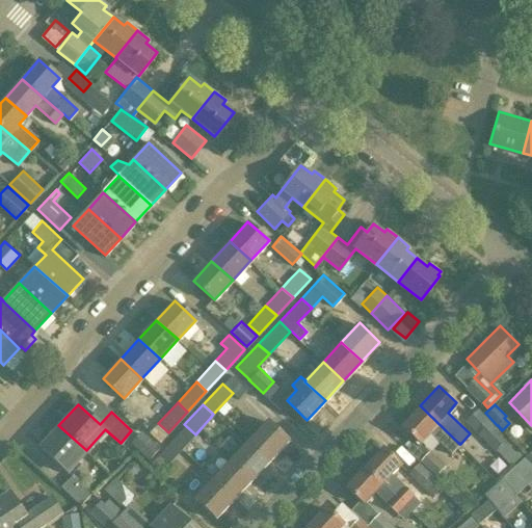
[(459,444),(420,405),(402,425),(420,442),(429,432),(451,452),(459,444)]
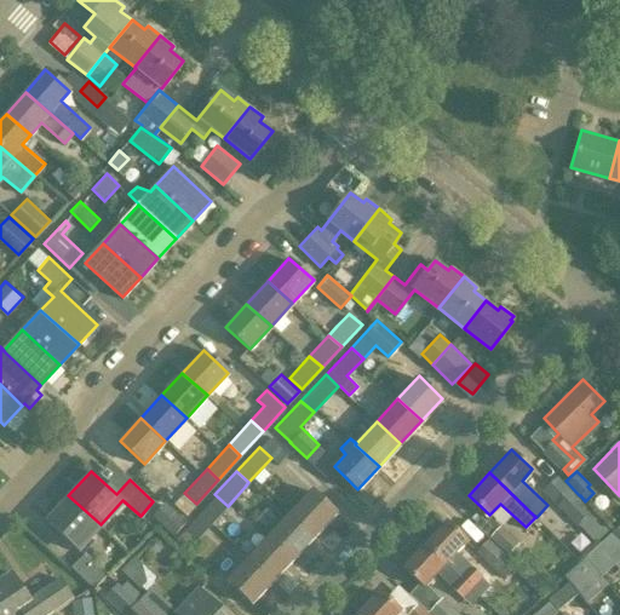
[(608,529),(600,519),(557,475),(543,488),(577,526),(578,523),(596,541),(608,529)]
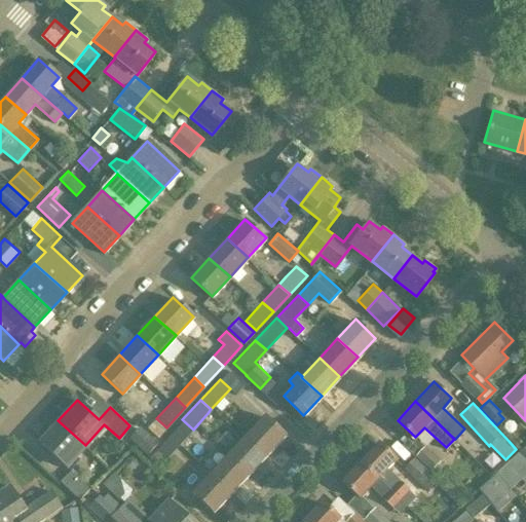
[(264,416),(247,435),(266,454),(285,435),(264,416)]
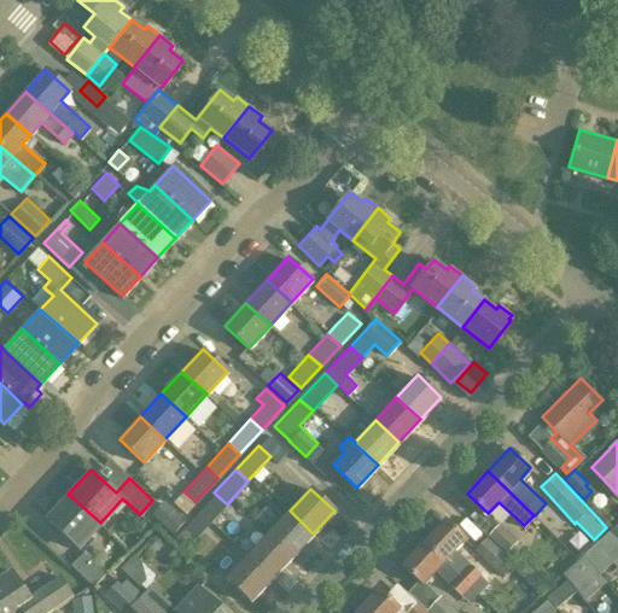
[(214,492),(193,515),(205,527),(227,505),(214,492)]
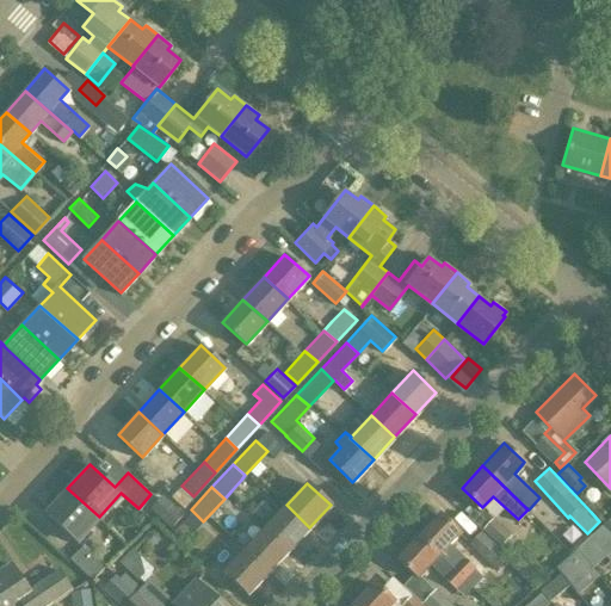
[(99,517),(67,488),(44,512),(76,542),(99,517)]
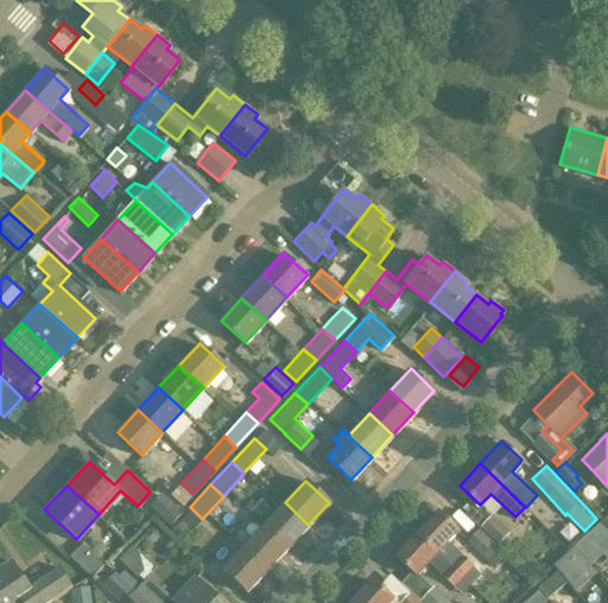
[(162,493),(151,505),(170,522),(182,511),(162,493)]
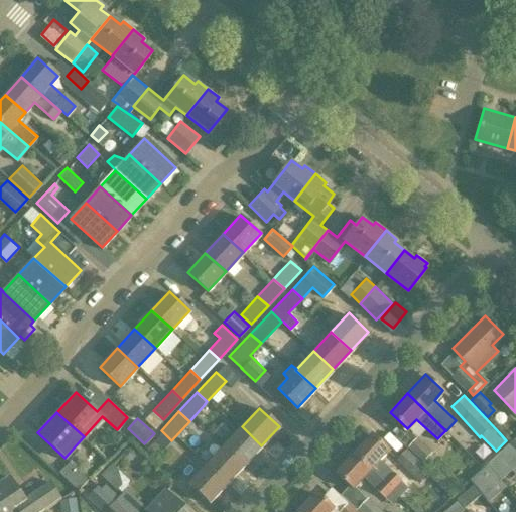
[(261,445),(242,426),(224,445),(244,464),(261,445)]
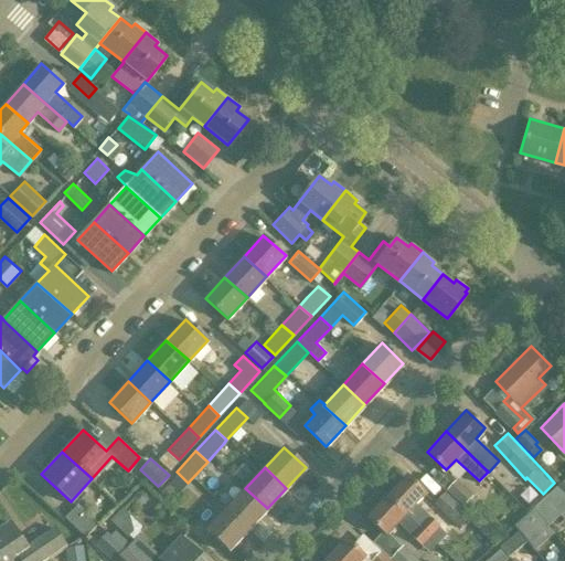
[(188,483),(177,472),(156,494),(173,509),(181,500),(176,496),(188,483)]
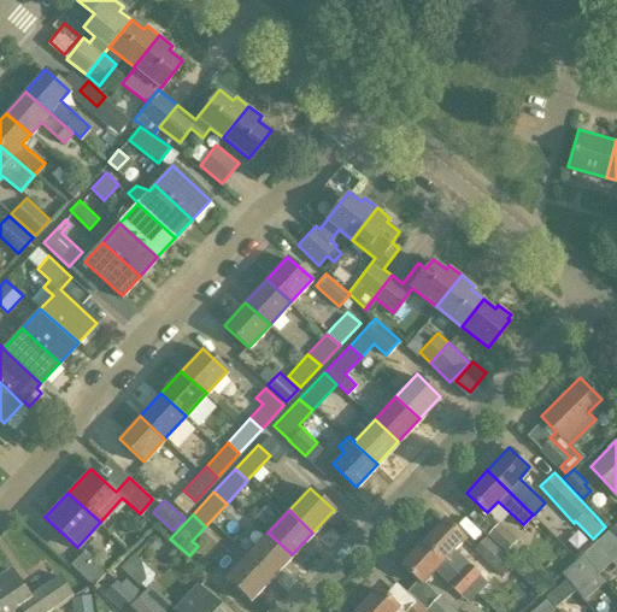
[(480,574),(453,548),(464,537),(444,517),(422,540),(469,584),(480,574)]
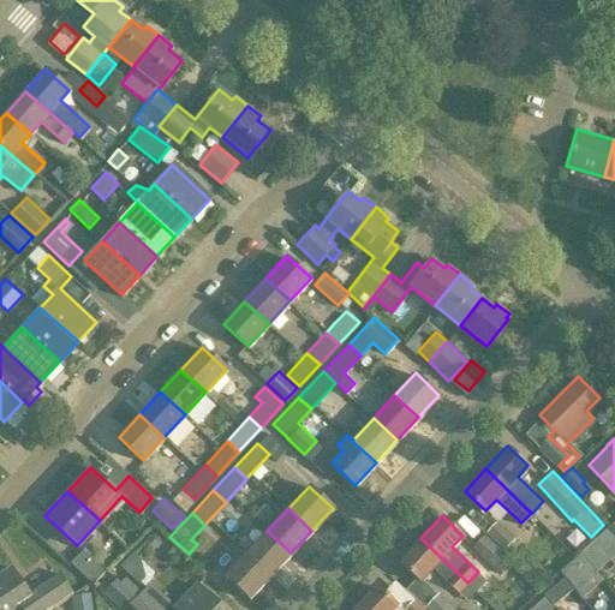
[(521,545),(495,521),(485,532),(503,549),(512,556),(521,545)]
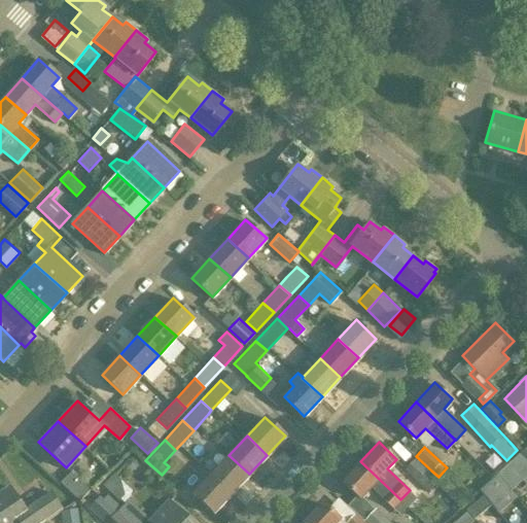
[(497,475),(513,493),(515,492),(511,488),(522,479),(526,484),(526,459),(519,452),(497,473),(498,474),(497,475)]
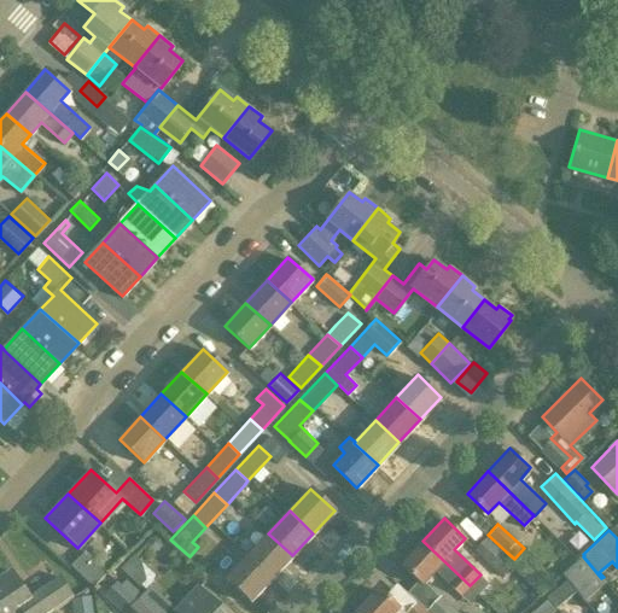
[(268,533),(248,555),(272,578),(292,555),(268,533)]
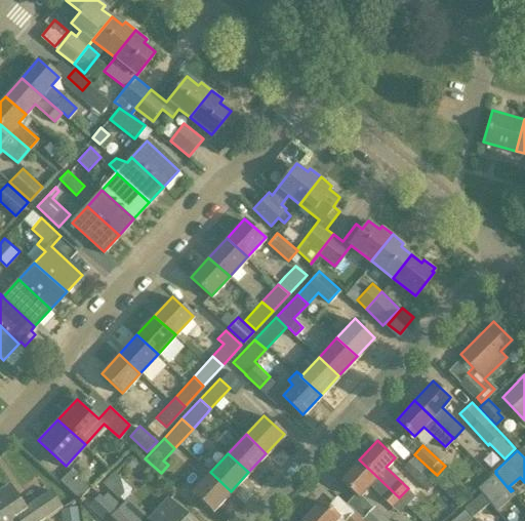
[(413,455),(402,466),(426,489),(437,478),(413,455)]
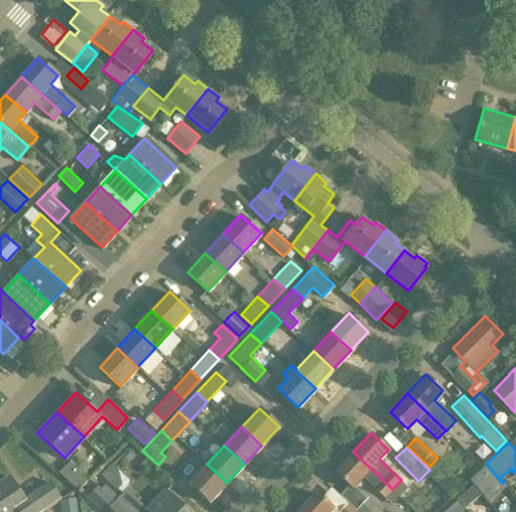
[(392,489),(353,452),(335,471),(353,487),(370,469),(382,480),(375,488),(385,497),(392,489)]
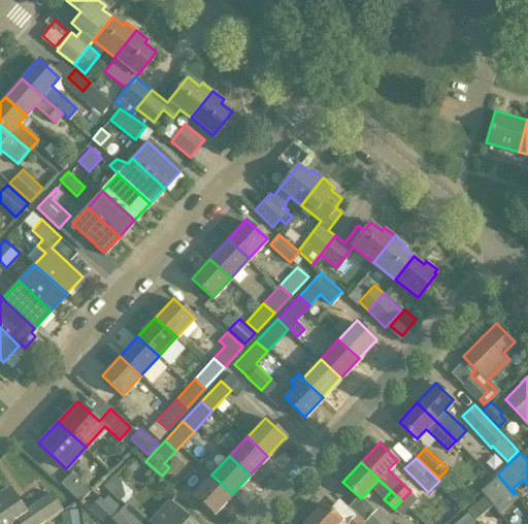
[(92,487),(72,469),(60,482),(79,500),(92,487)]
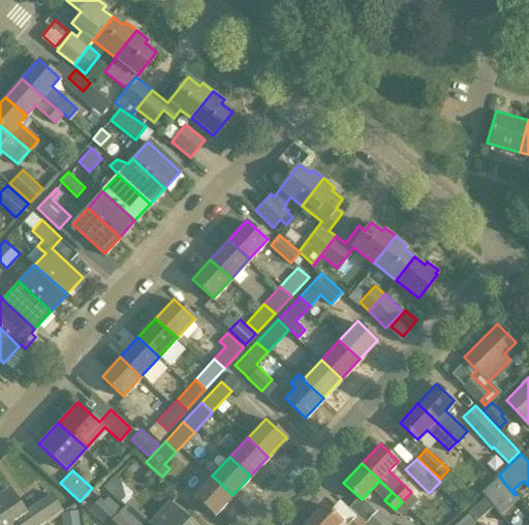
[(232,495),(212,475),(194,495),(214,514),(232,495)]
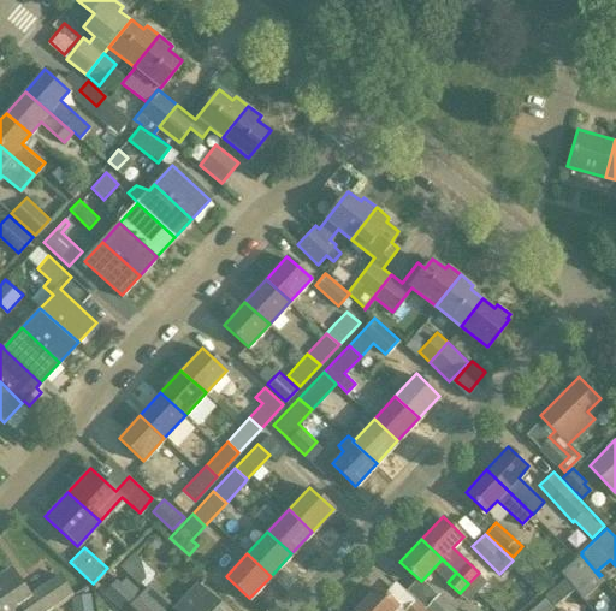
[(599,576),(581,555),(566,568),(585,589),(599,576)]
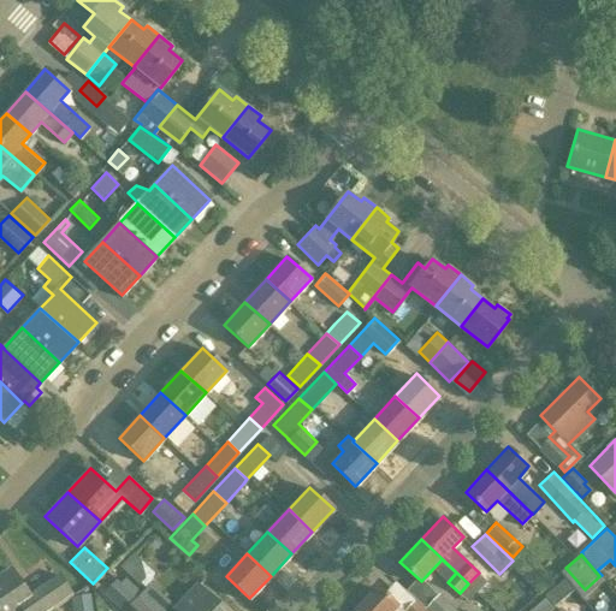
[(58,574),(29,593),(11,565),(0,573),(0,610),(22,610),(23,610),(43,610),(52,606),(71,593),(58,574)]
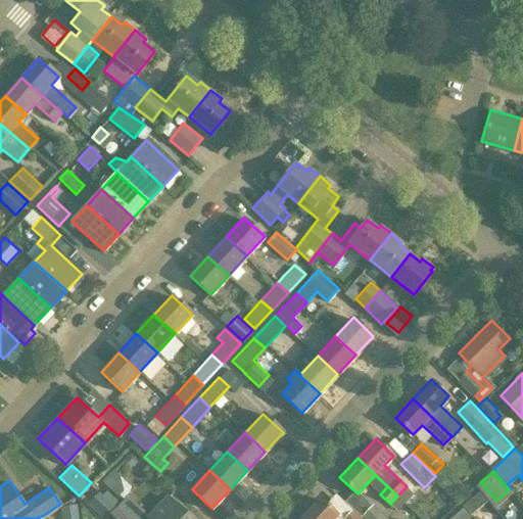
[(191,518),(176,505),(165,496),(148,513),(128,493),(121,502),(106,488),(102,493),(129,518),(191,518)]
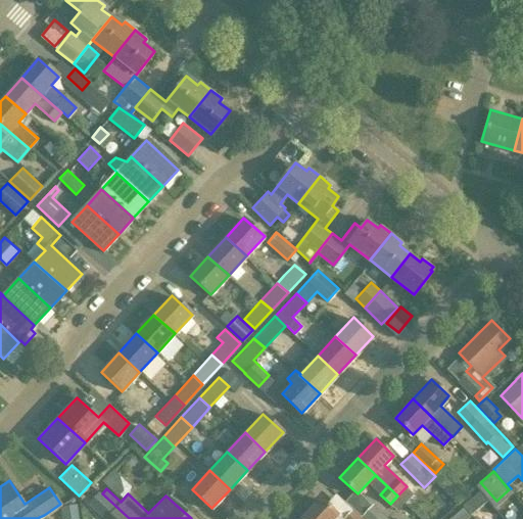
[(480,489),(462,505),(470,514),(488,499),(480,489)]
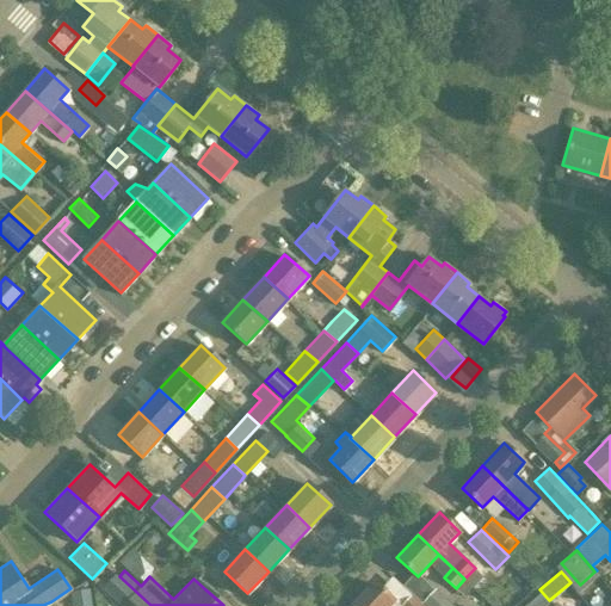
[(150,605),(119,576),(118,576),(115,573),(103,586),(123,605),(150,605)]
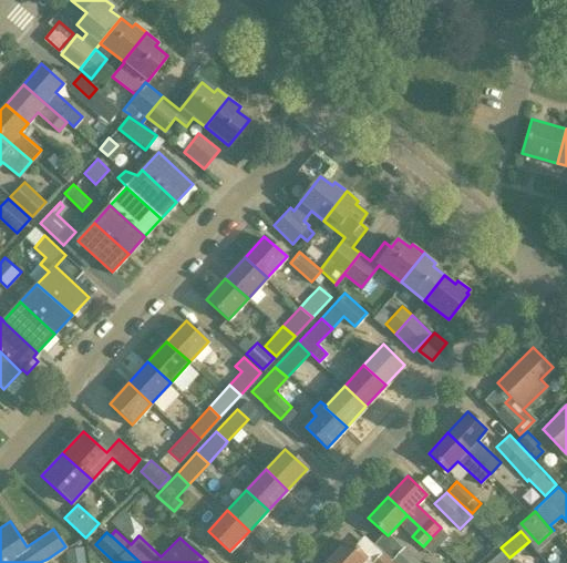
[(347,541),(328,561),(330,562),(393,562),(382,553),(372,562),(370,562),(366,559),(347,541)]
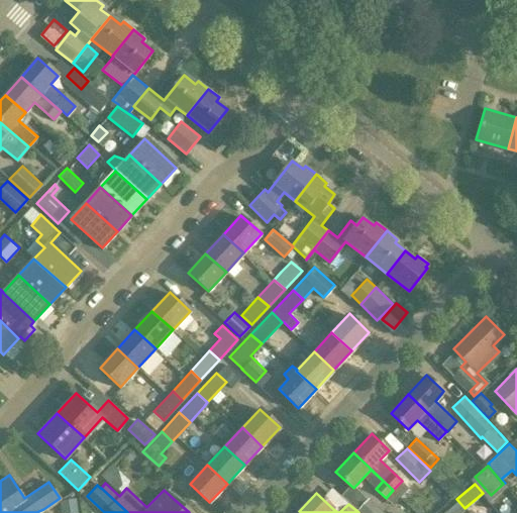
[(464,512),(485,496),(483,494),(461,512),(464,512)]
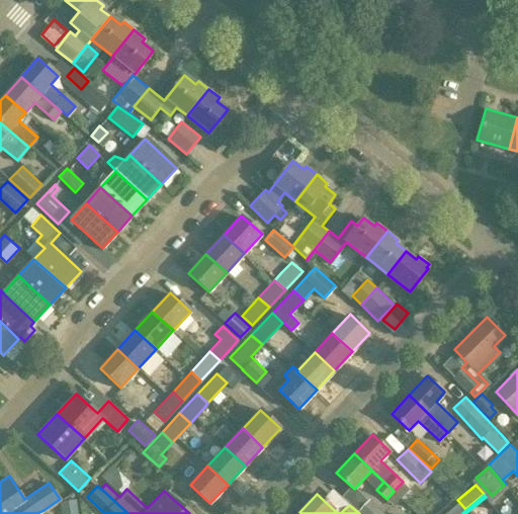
[(386,513),(369,498),(357,511),(360,513),(386,513)]
